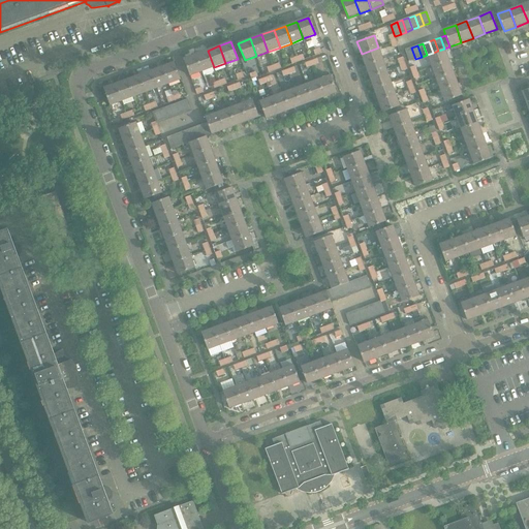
[(362,54),(366,65),(382,59),(378,48),(362,54)]
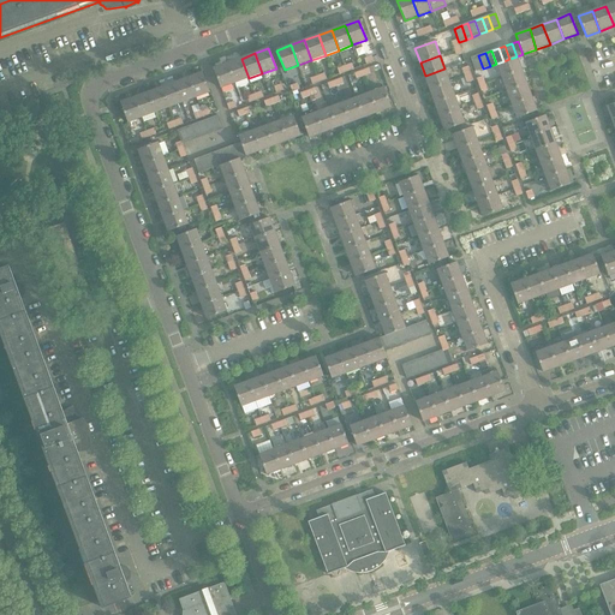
[(478,55),(471,58),(476,71),(483,69),(478,55)]
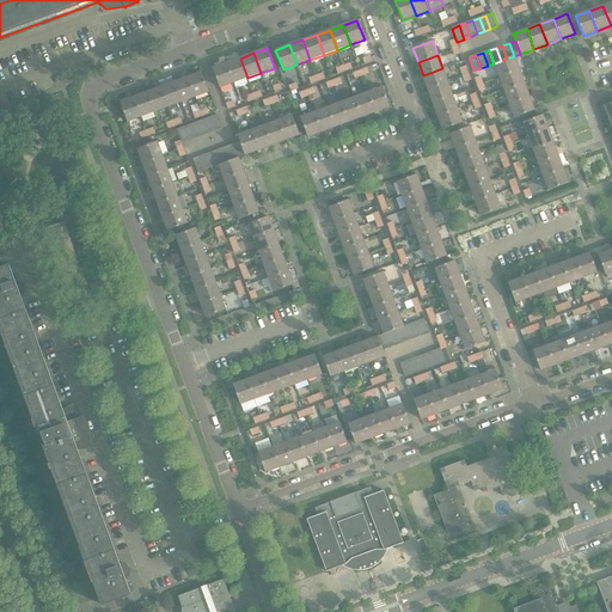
[(501,61),(494,63),(500,77),(519,69),(514,56),(507,59),(501,61)]
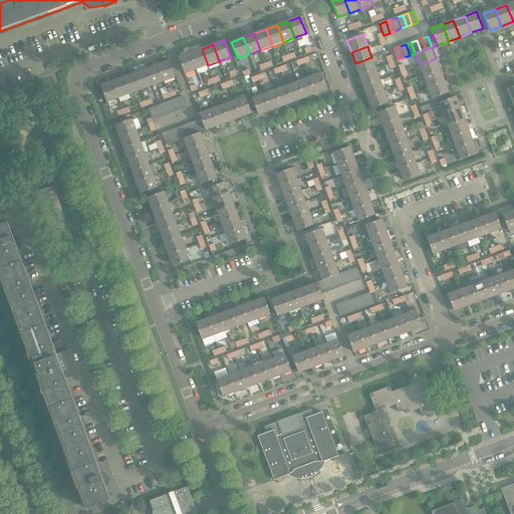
[(202,49),(190,53),(197,70),(208,65),(202,49)]
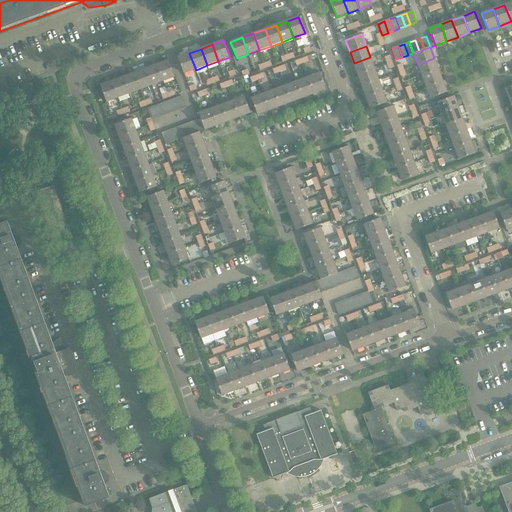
[(189,53),(178,57),(184,74),(196,70),(189,53)]
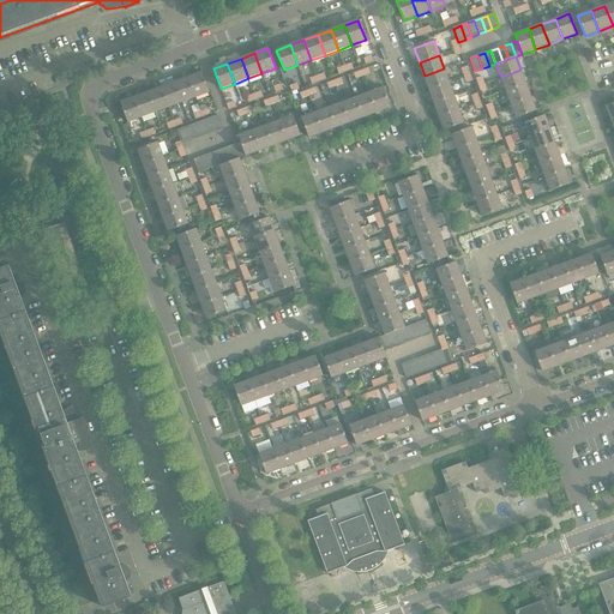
[(425,76),(429,90),(450,83),(444,68),(425,76)]
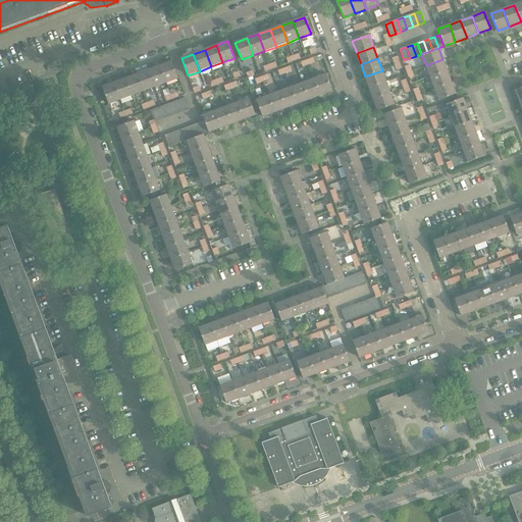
[(448,71),(442,59),(426,65),(430,77),(448,71)]
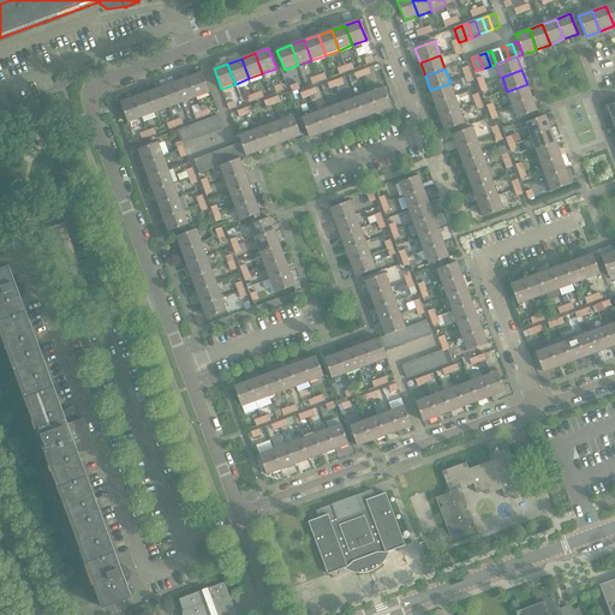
[(202,72),(189,78),(196,97),(209,93),(202,72)]
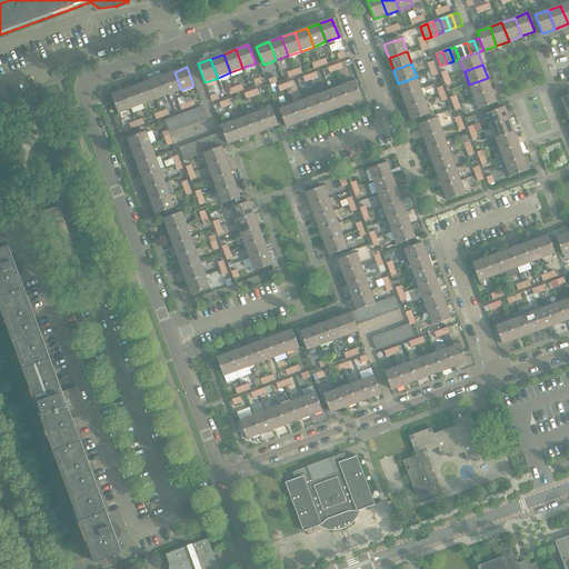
[(169,95),(181,90),(175,72),(161,77),(169,95)]
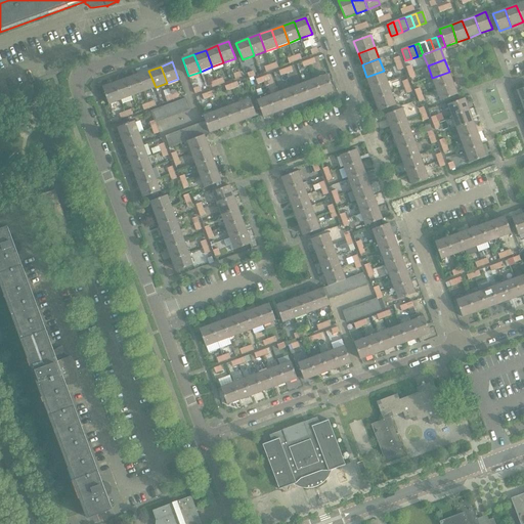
[(148,71),(137,75),(143,92),(156,87),(148,71)]
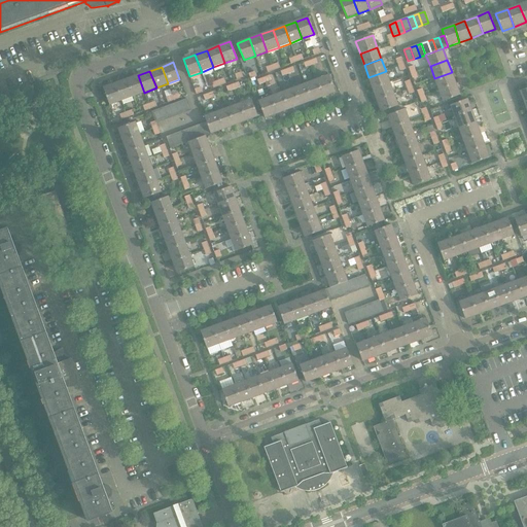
[(369,77),(373,89),(390,82),(386,71),(369,77)]
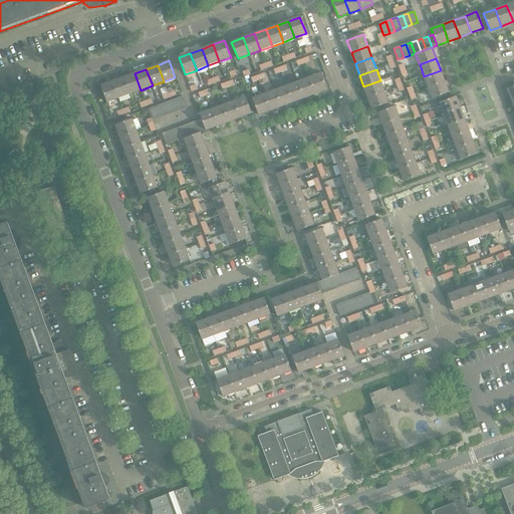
[(424,76),(428,87),(445,81),(441,70),(424,76)]
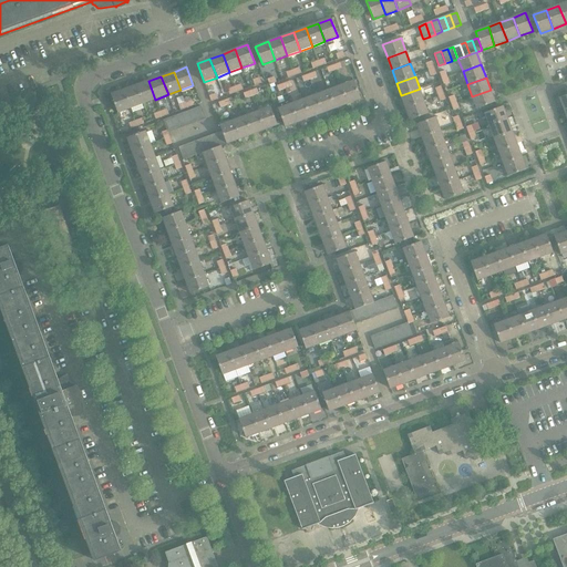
[(148,81),(136,85),(143,104),(155,100),(148,81)]
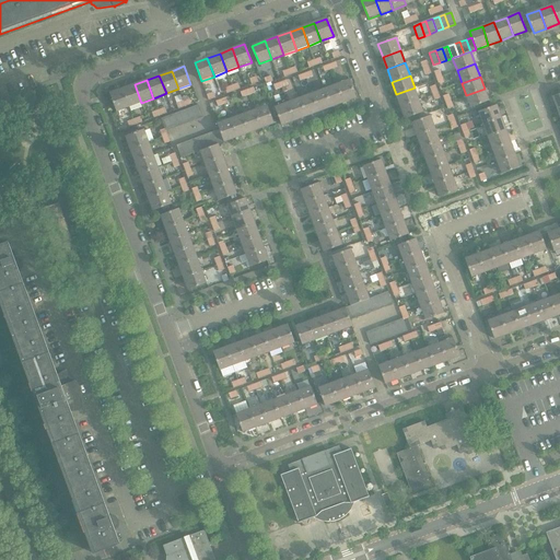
[(349,80),(337,84),(343,103),(357,98),(349,80)]
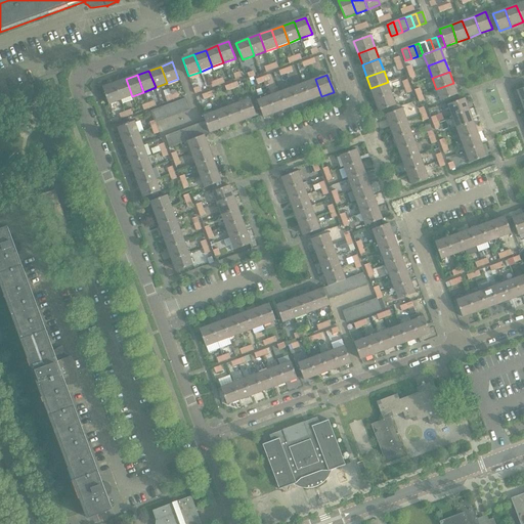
[(126,79),(115,83),(121,100),(132,96),(126,79)]
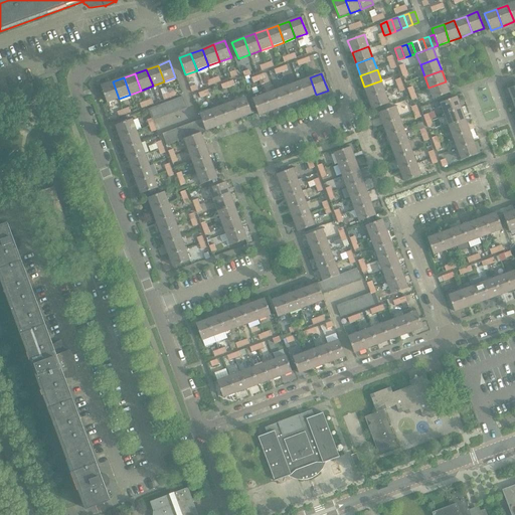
[(310,77),(299,81),(305,99),(316,95),(310,77)]
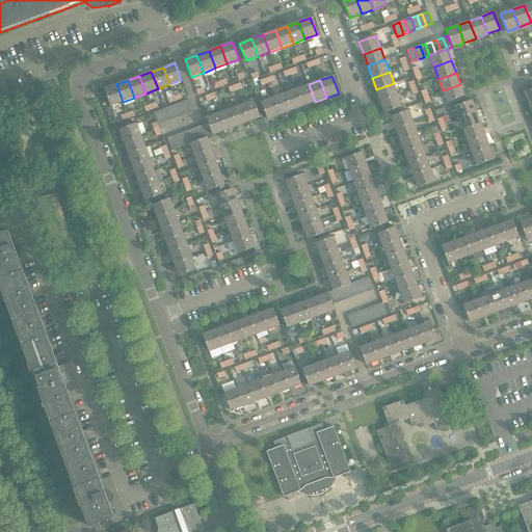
[(376,89),(380,101),(398,95),(394,83),(376,89)]
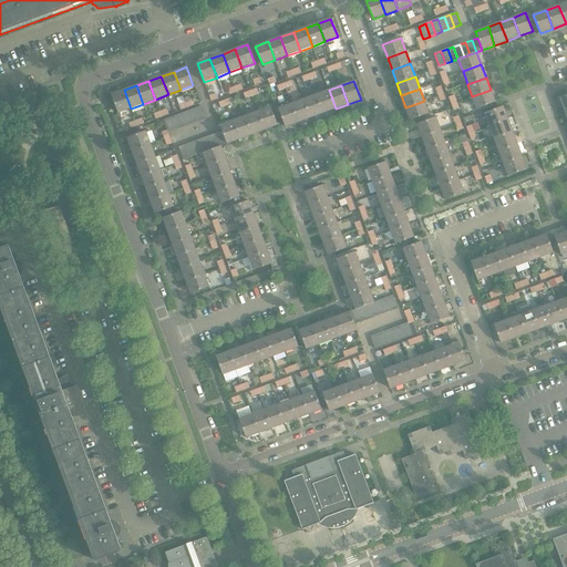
[(131,109),(124,90),(111,95),(117,113),(131,109)]
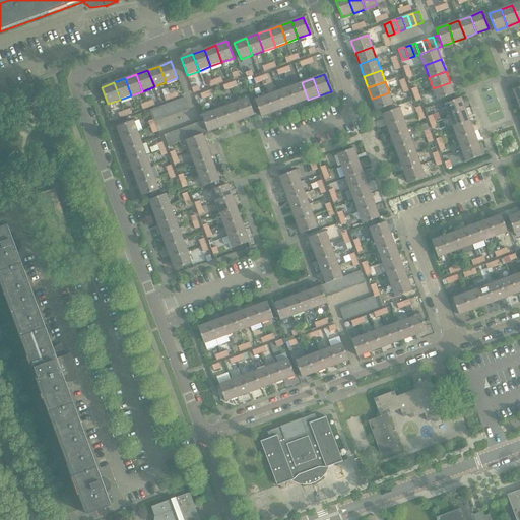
[(297,104),(308,100),(302,82),(289,87),(297,104)]
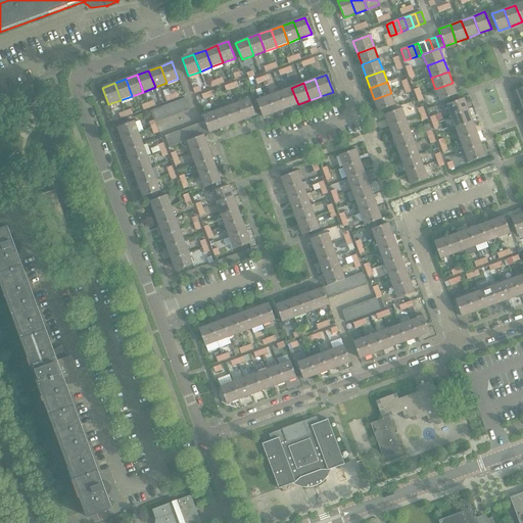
[(457,94),(453,83),(435,89),(439,100),(457,94)]
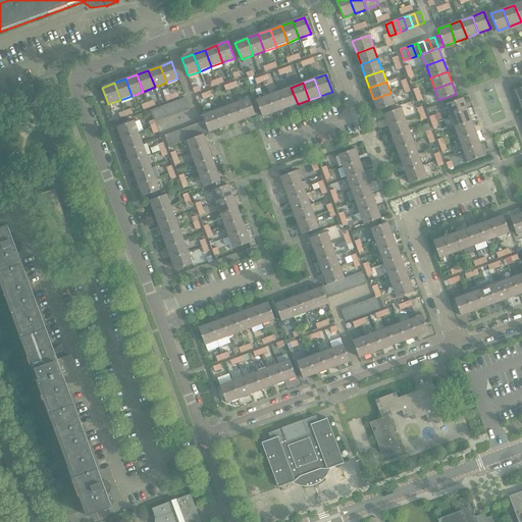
[(291,88),(279,92),(285,109),(298,104),(291,88)]
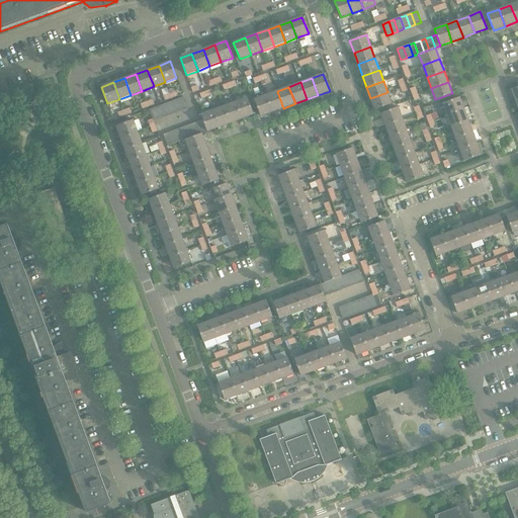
[(277,91),(266,95),(272,112),(283,108),(277,91)]
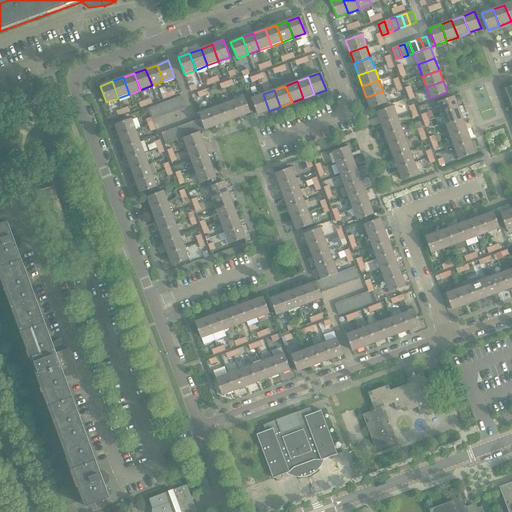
[(383,91),(366,97),(370,109),(387,103),(383,91)]
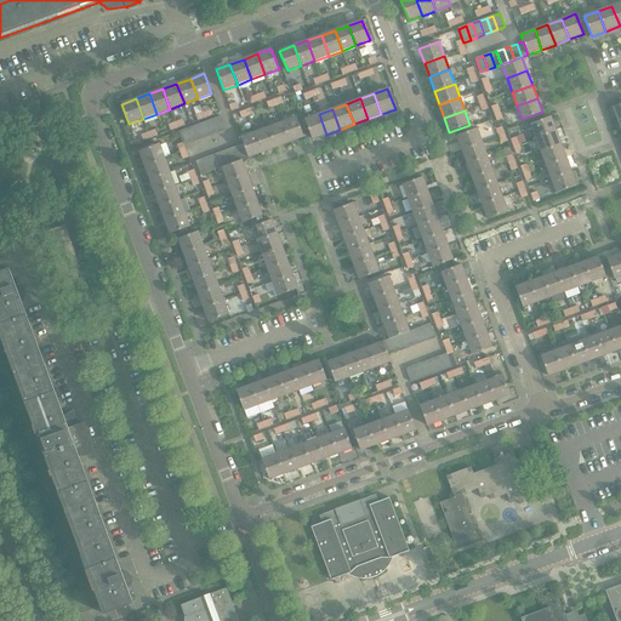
[(326,135),(319,114),(305,119),(312,140),(326,135)]
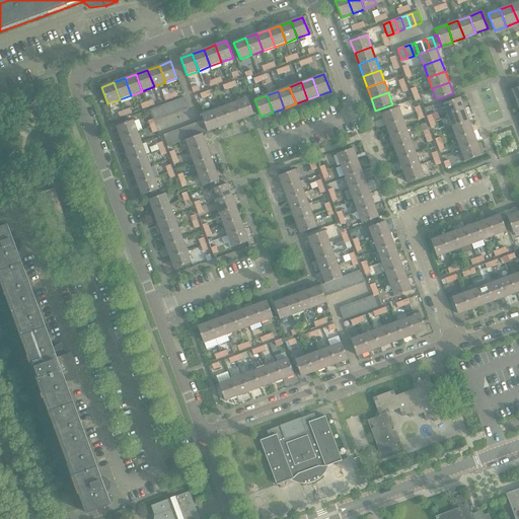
[(182,112),(189,108),(183,97),(178,100),(182,112)]
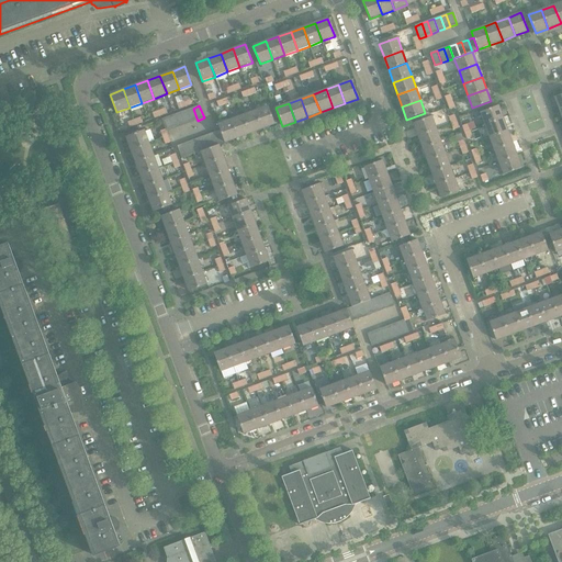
[(503,119),(498,105),(481,112),(485,125),(503,119)]
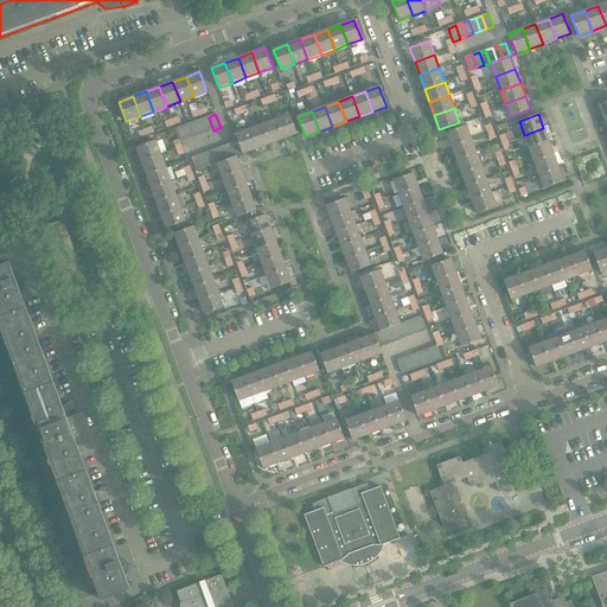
[(289,115),(276,120),(283,140),(298,134),(289,115)]
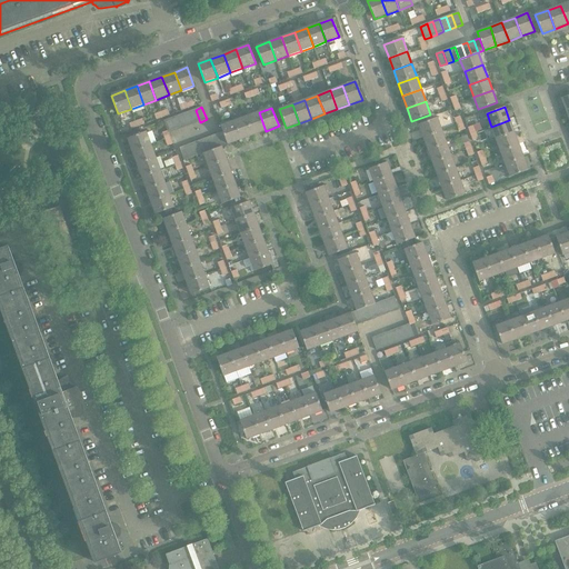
[(200,122),(196,110),(189,112),(193,125),(200,122)]
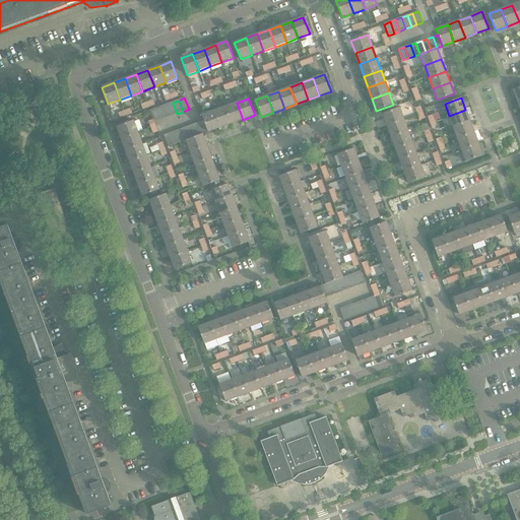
[(177,114),(173,103),(168,105),(172,116),(177,114)]
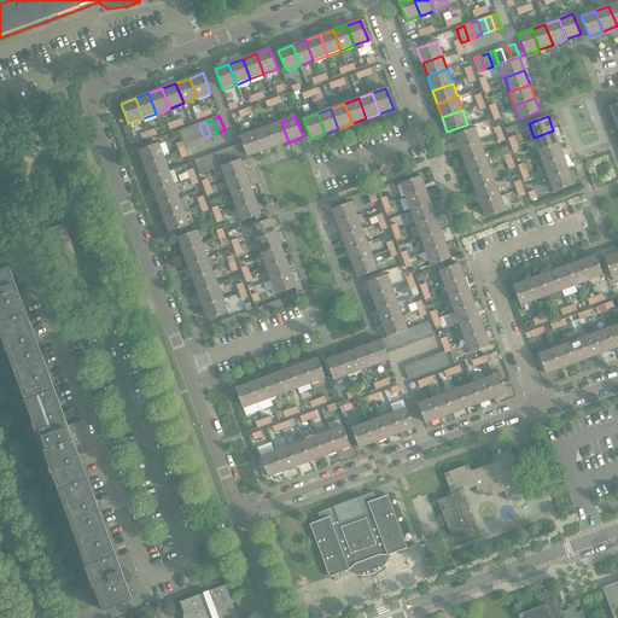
[(275,147),(289,143),(281,122),(268,127),(275,147)]
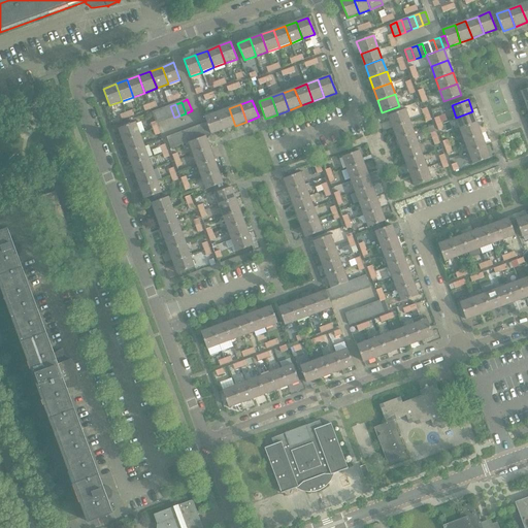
[(174,118),(170,106),(164,108),(168,120),(174,118)]
